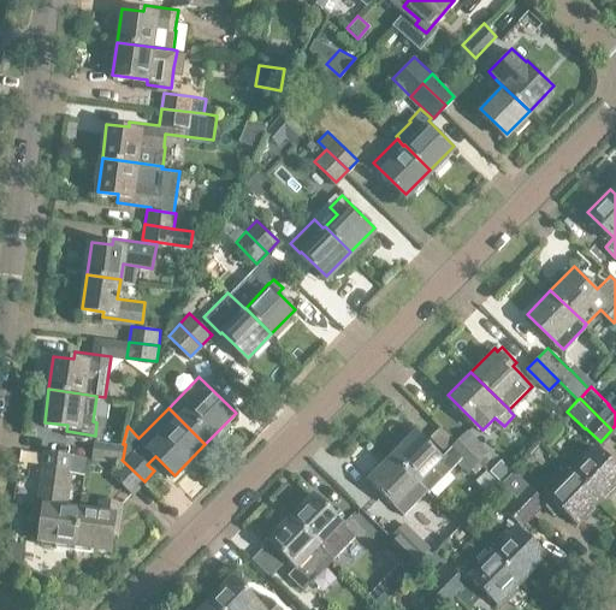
[(415,428),(391,452),(425,487),(428,491),(457,461),(468,472),(479,460),(457,438),(456,439),(439,425),(430,436),(445,450),(442,455),(415,428)]
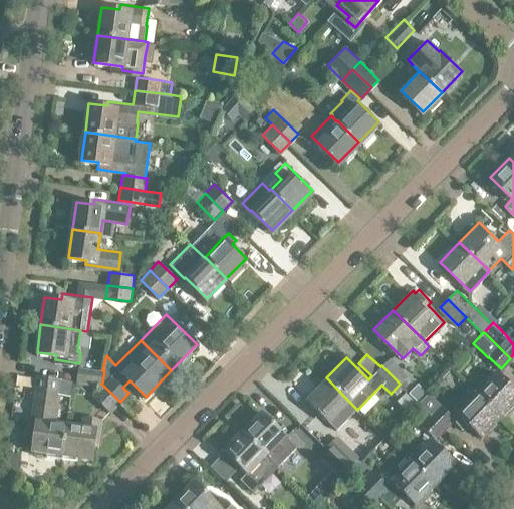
[(390,356),(381,365),(400,384),(404,388),(412,378),(390,356)]
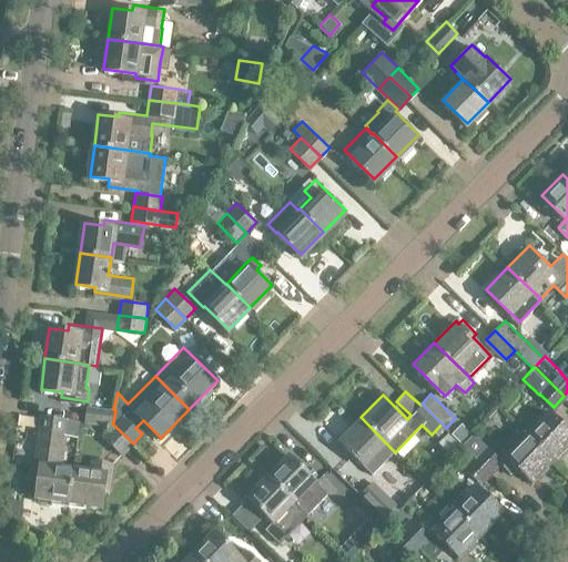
[(85,420),(113,422),(115,409),(113,409),(88,405),(85,420)]
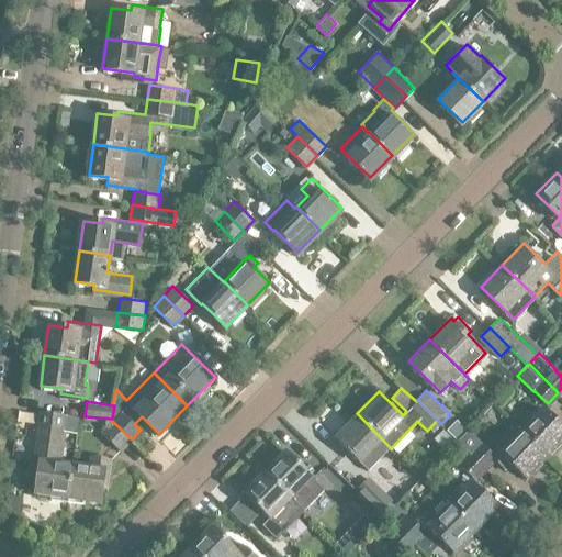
[(561,426),(541,407),(520,429),(546,453),(561,436),(561,426)]
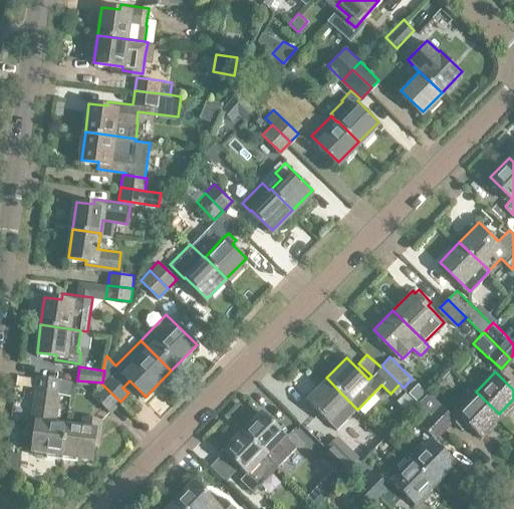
[(46,454),(61,456),(66,424),(54,423),(59,392),(69,393),(71,379),(37,375),(30,423),(36,424),(32,450),(46,452),(46,454)]
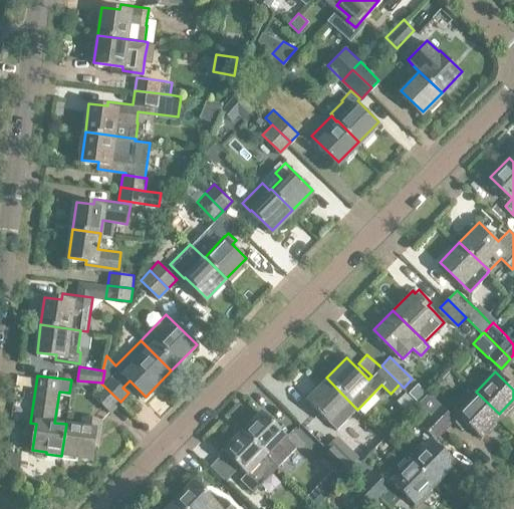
[(354,407),(326,377),(310,395),(338,424),(354,407)]
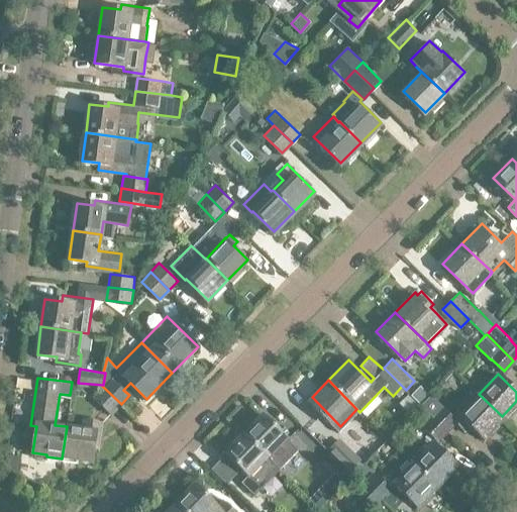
[(411,393),(420,402),(429,393),(420,384),(411,393)]
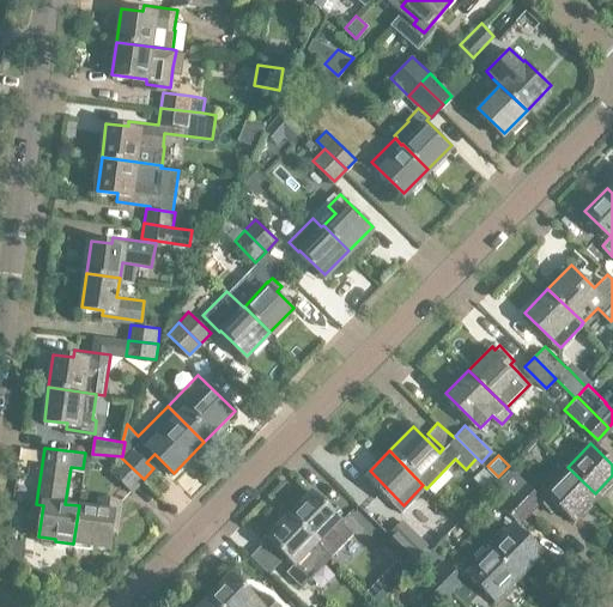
[(132,491),(144,479),(121,457),(110,468),(132,491)]
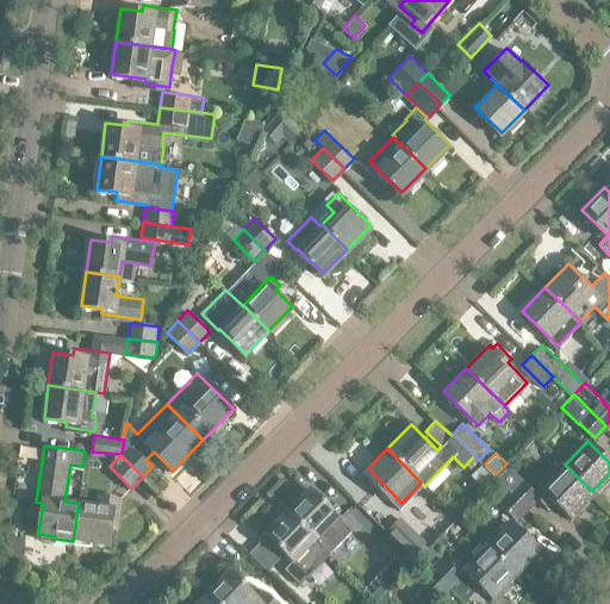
[(541,496),(536,491),(508,464),(496,477),(506,486),(529,509),(537,499),(541,496)]
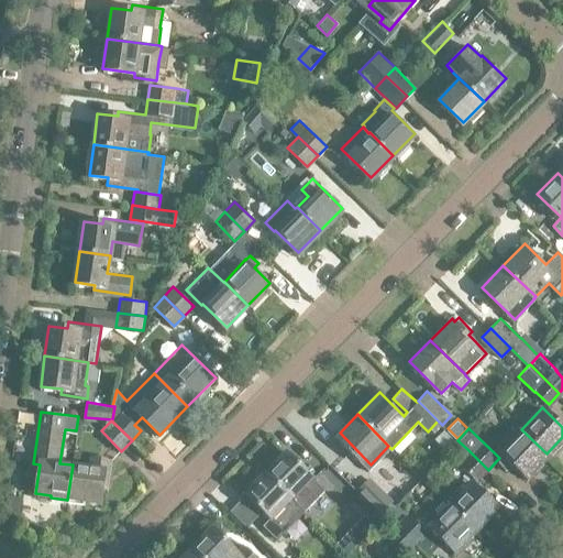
[(499,458),(496,461),(507,471),(514,463),(526,476),(547,453),(521,429),(500,451),(498,449),(495,453),(499,458)]
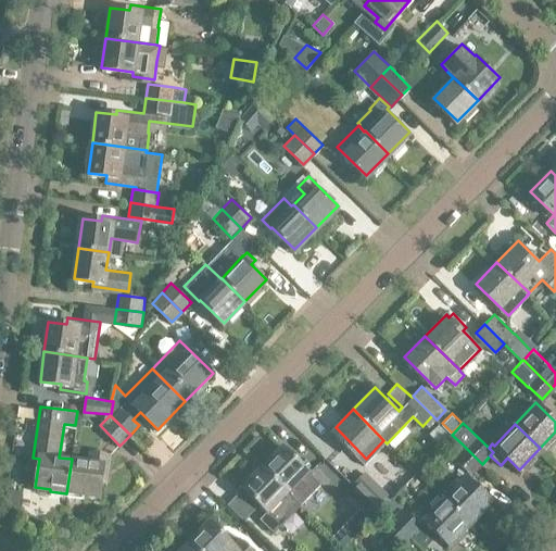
[(282,442),(262,463),(302,502),(320,483),(310,472),(311,471),(282,442)]
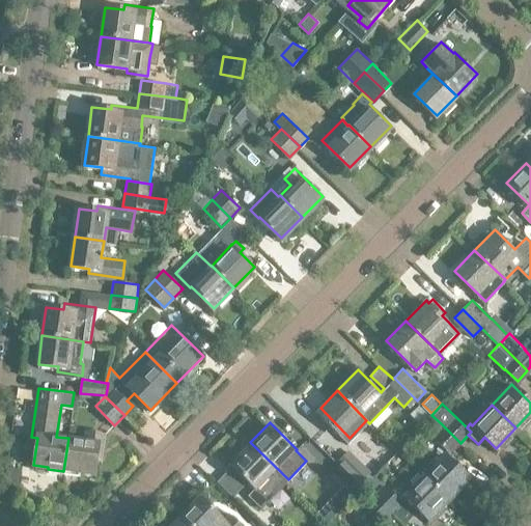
[(450,453),(460,443),(441,423),(430,434),(450,453)]
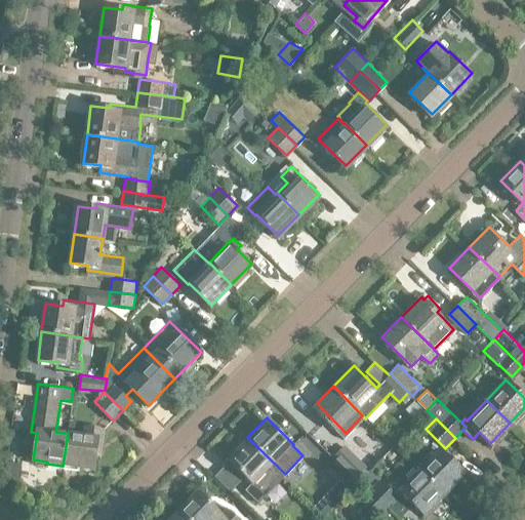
[(68,433),(63,466),(80,468),(80,467),(94,469),(98,440),(102,440),(104,429),(84,426),(83,435),(68,433)]
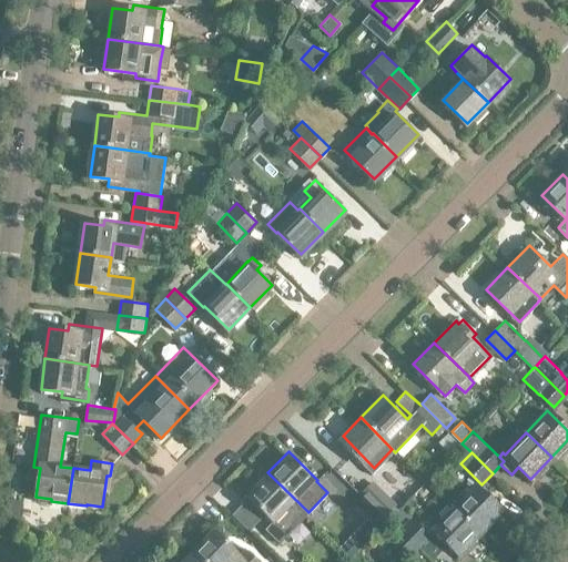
[(286,534),(308,512),(267,472),(245,497),(273,525),(275,523),(286,534)]
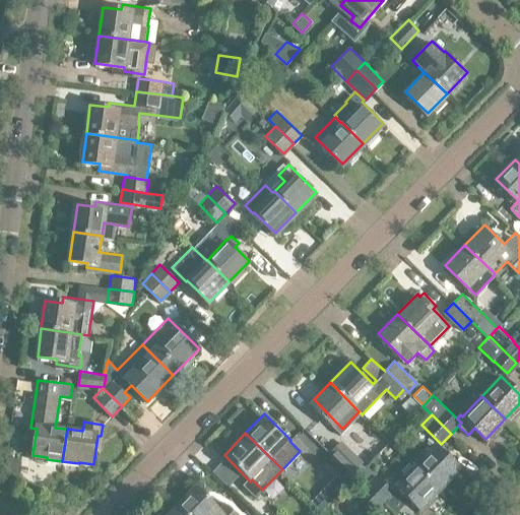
[(435,444),(415,464),(439,488),(458,467),(435,444)]
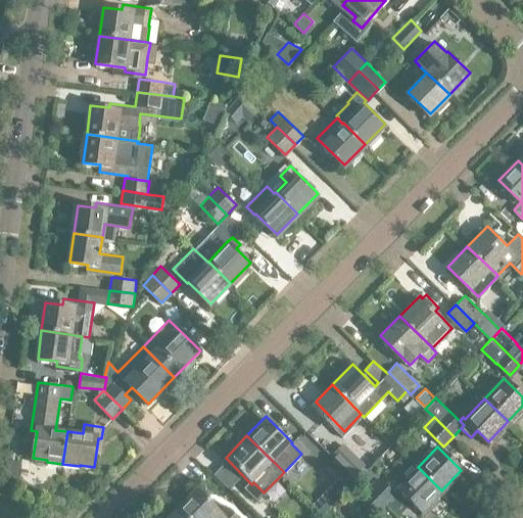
[(344,449),(335,458),(354,475),(363,467),(344,449)]
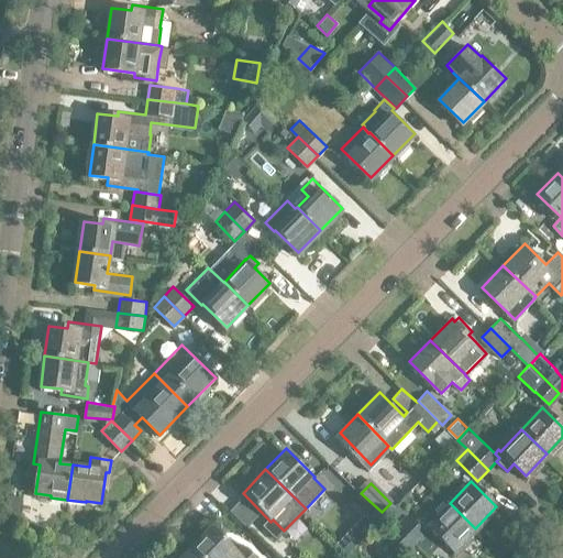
[(352,502),(364,515),(359,522),(370,533),(385,516),(382,512),(361,493),(352,502)]
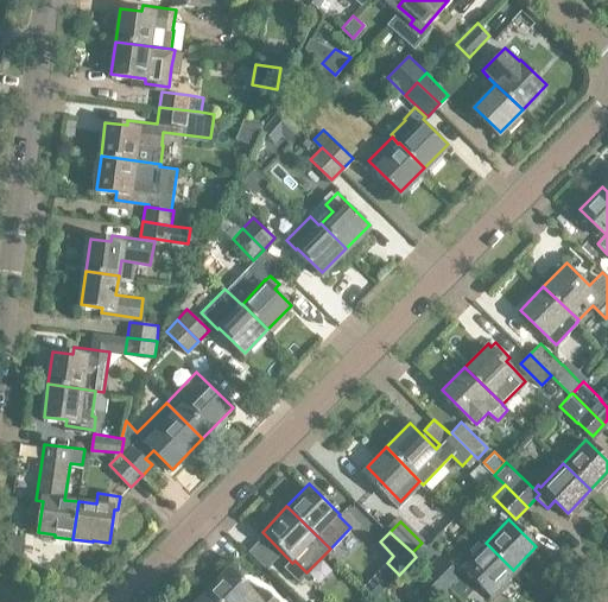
[(489,593),(513,570),(486,543),(480,536),(467,550),(473,556),(462,566),(489,593)]
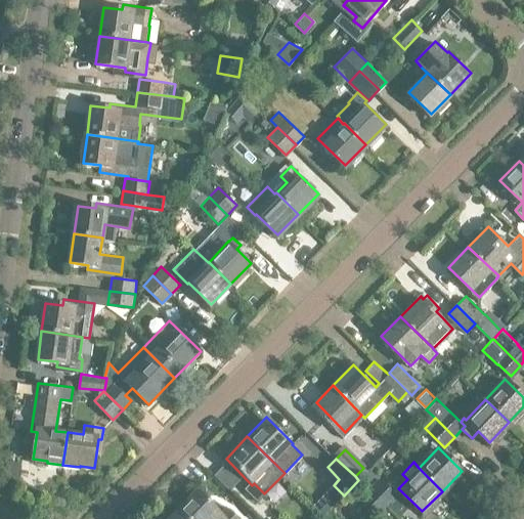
[(359,478),(370,488),(387,505),(397,494),(379,477),(378,479),(367,470),(359,478)]
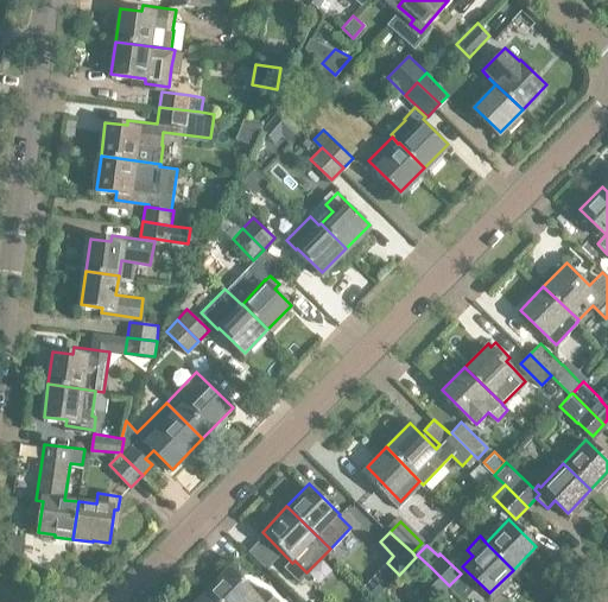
[(418,580),(437,597),(449,585),(430,566),(418,580)]
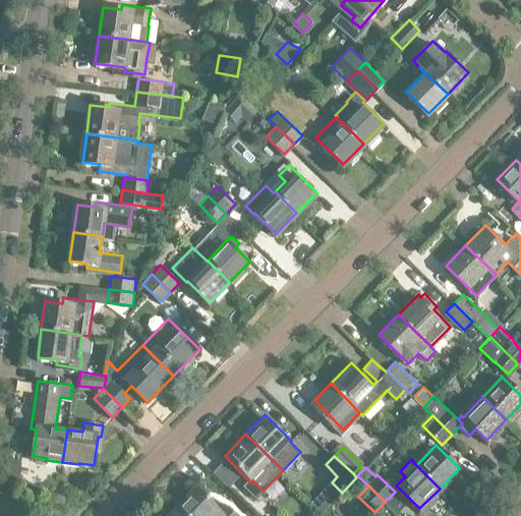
[(196,488),(178,507),(186,515),(238,515),(225,503),(219,509),(196,488)]
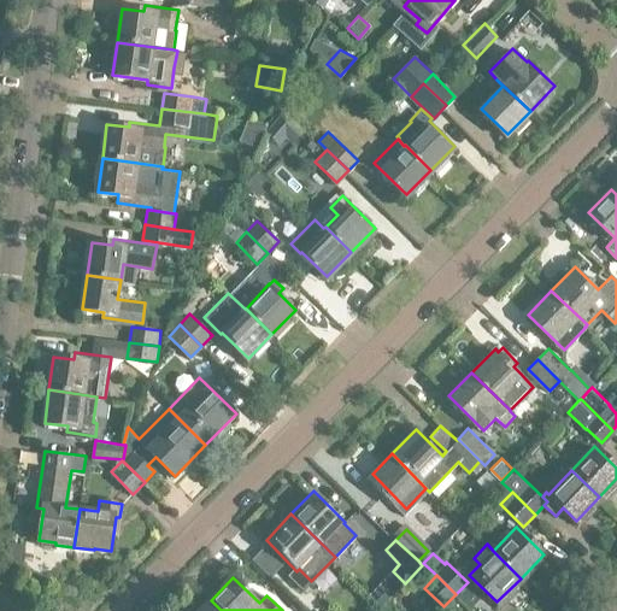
[(294,599),(305,610),(324,610),(325,610),(304,589),(294,599)]
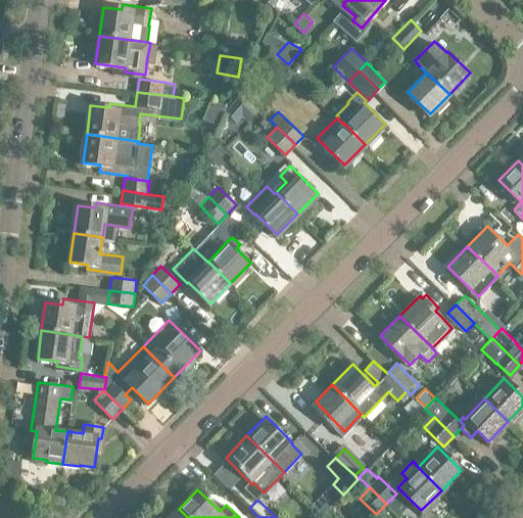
[(170,517),(187,517),(179,509),(170,517)]
